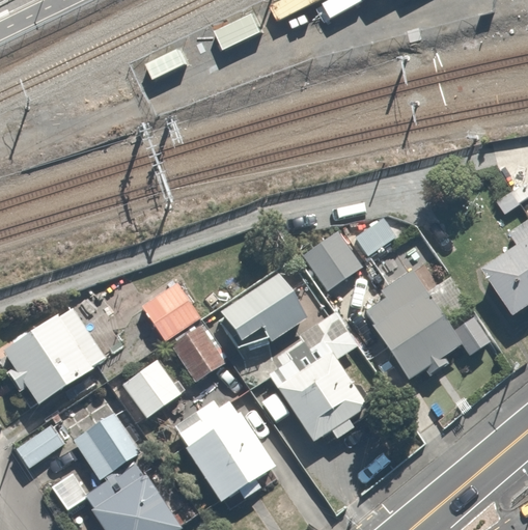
[(262,8),(218,31),(226,49),(271,27),(262,8)]
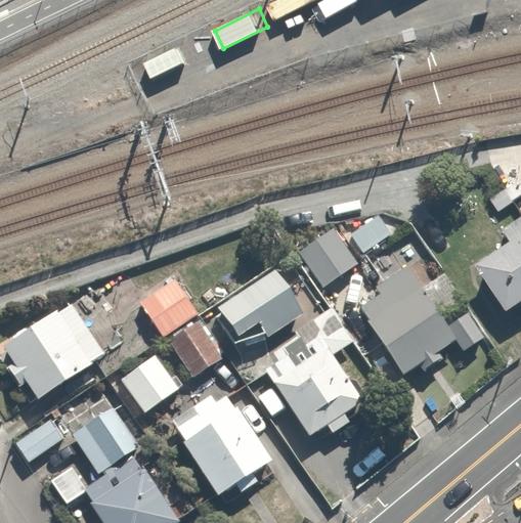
[(147,62),(155,77),(191,58),(184,44),(147,62)]
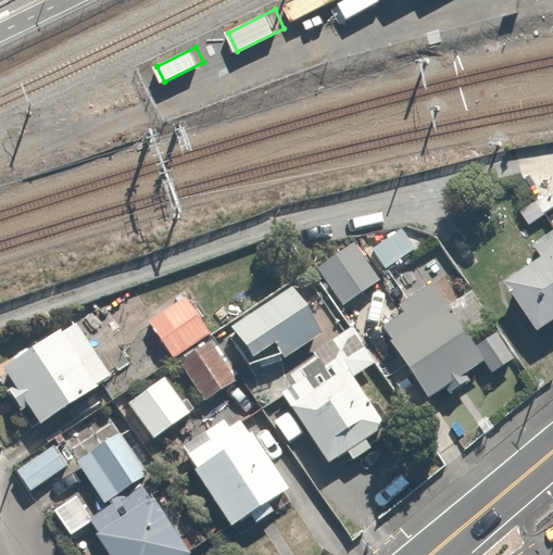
[(552,239),(506,269),(541,325),(552,317),(552,239)]
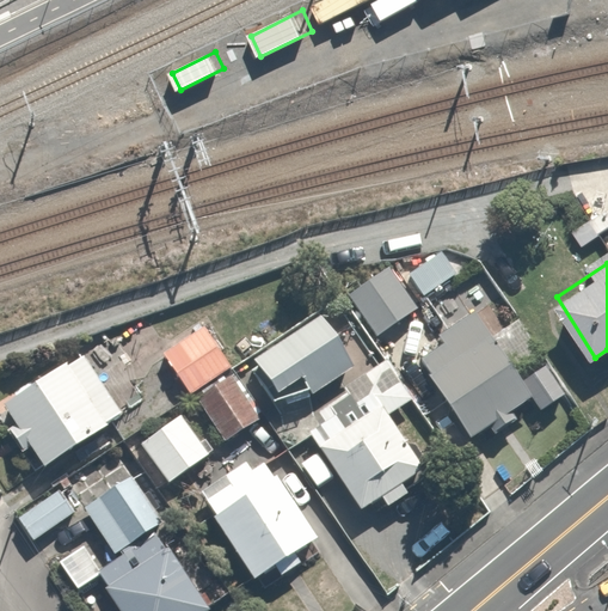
[(387,266),(347,292),(373,334),(413,307),(387,266)]
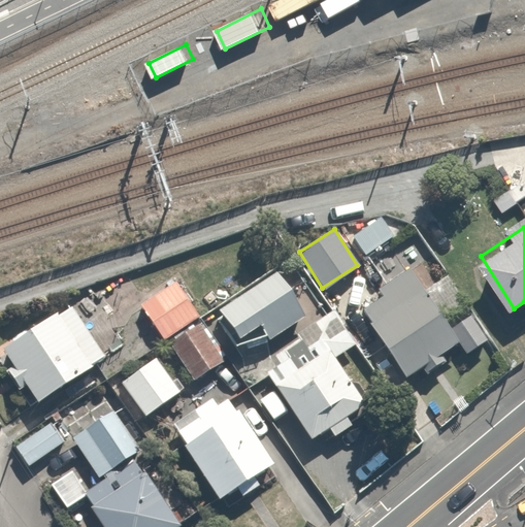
[(421,284),(411,267),(375,287),(381,295),(359,308),(399,374),(459,339),(446,316),(464,304),(444,270),(421,284)]
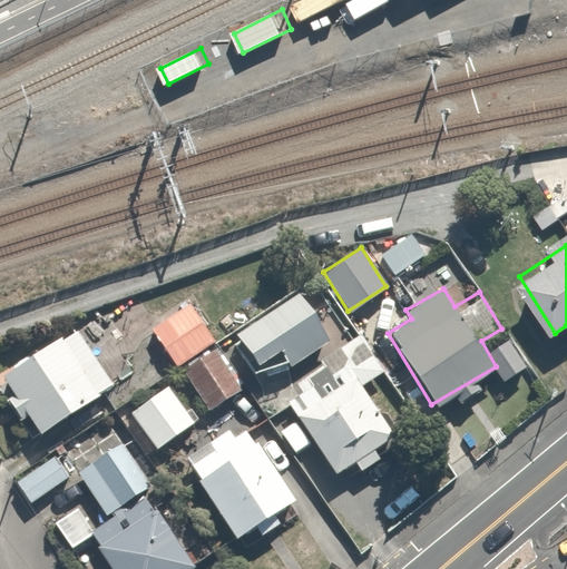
[(325,340),(297,295),(234,335),(252,364),(277,347),(289,363),(325,340)]
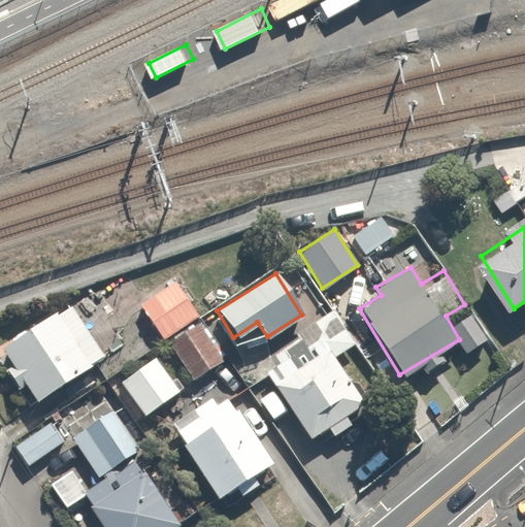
[(201,309),(175,276),(137,306),(163,339),(170,333),(190,318),(201,309)]
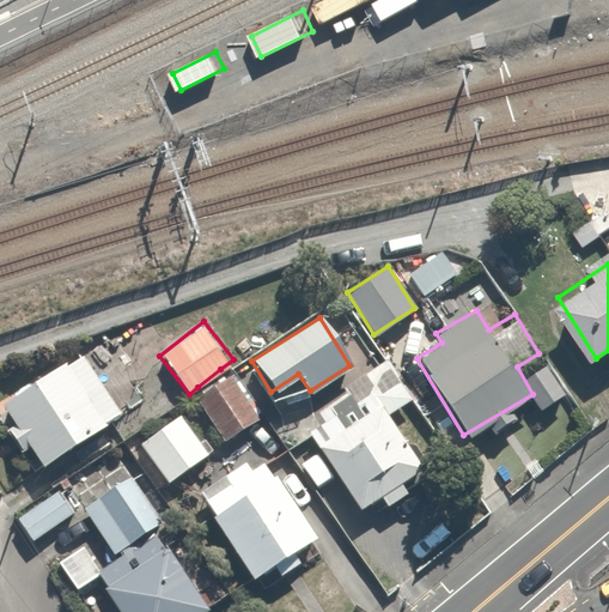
[(126,416),(77,350),(0,406),(0,412),(47,474),(126,416)]
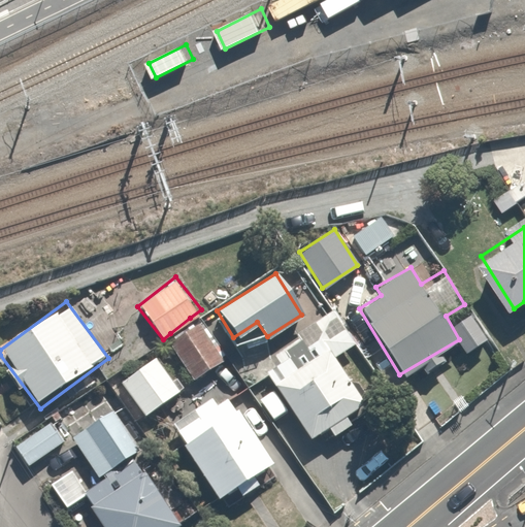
[(170,333),(163,339),(154,347),(165,360),(174,353),(196,382),(223,360),(190,318),(170,333)]
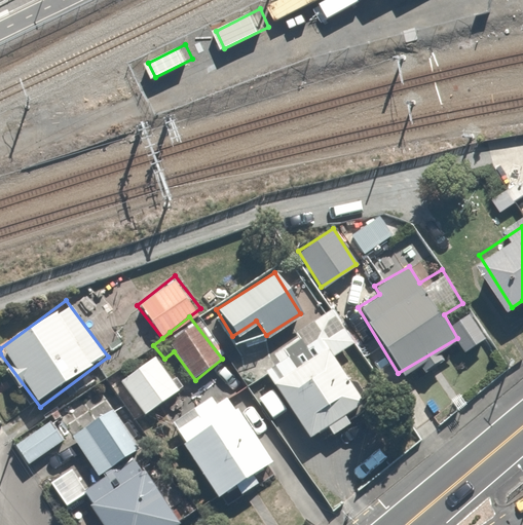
[(261,366),(273,382),(315,439),(366,401),(324,344),(295,366),(283,349),(261,366)]
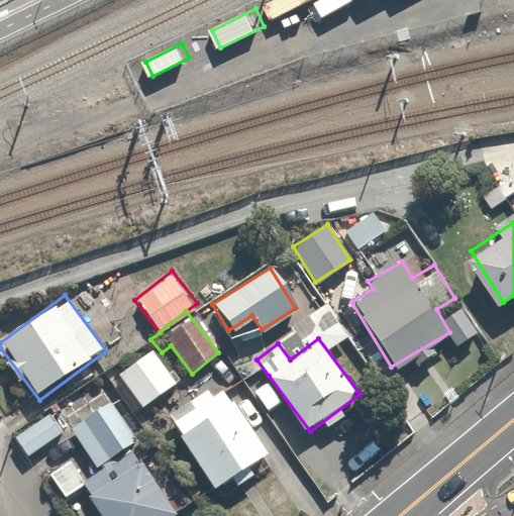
[(177,381),(153,349),(119,374),(142,406),(177,381)]
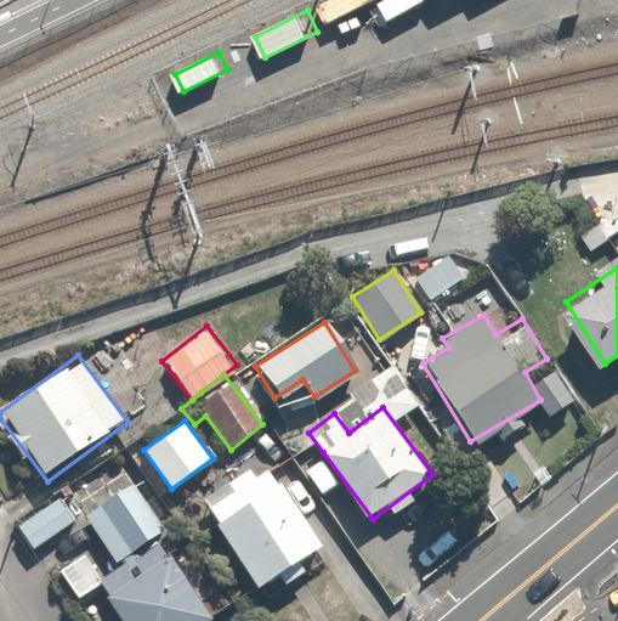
[(251,466),(228,481),(233,487),(205,506),(260,587),(277,575),(282,582),(304,568),(299,560),(319,547),(265,466),(256,472),(251,466)]
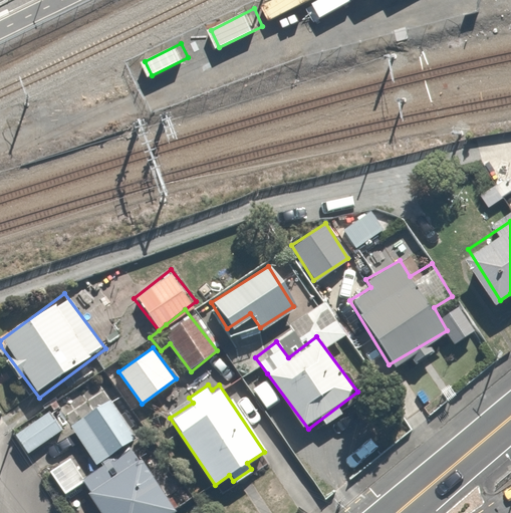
[(72,454),(49,470),(65,494),(82,483),(101,512),(177,512),(182,510),(106,395),(71,418),(59,401),(11,432),(26,454),(68,426),(95,467),(85,474),(72,454)]
